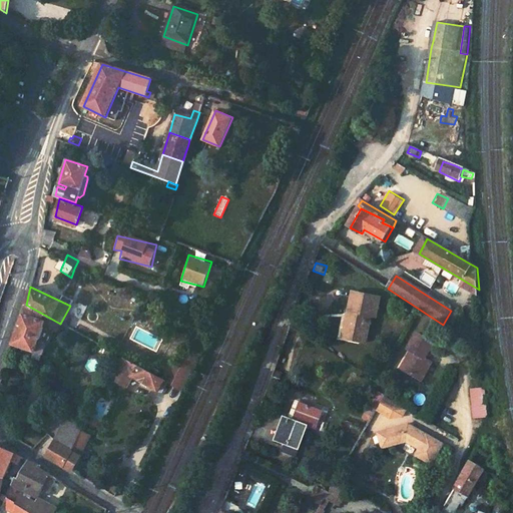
[(353,317),(352,325),(349,324),(347,332),(354,334),(352,343),(368,346),(373,321),(378,322),(382,301),(354,296),(350,317),(353,317)]
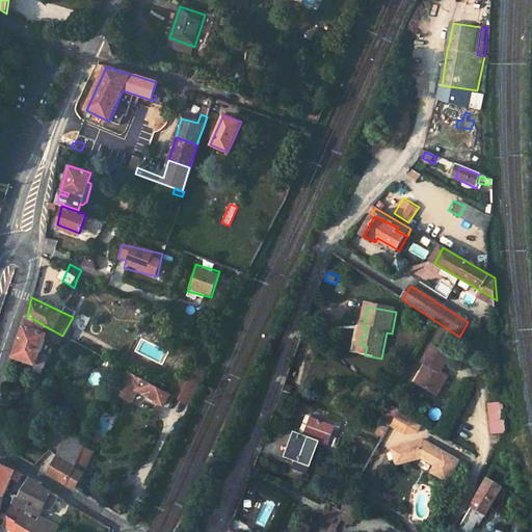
[(12,357),(34,364),(33,370),(43,373),(48,356),(38,353),(42,344),(50,346),(52,341),(57,343),(58,342),(65,346),(69,339),(62,336),(27,316),(12,357)]
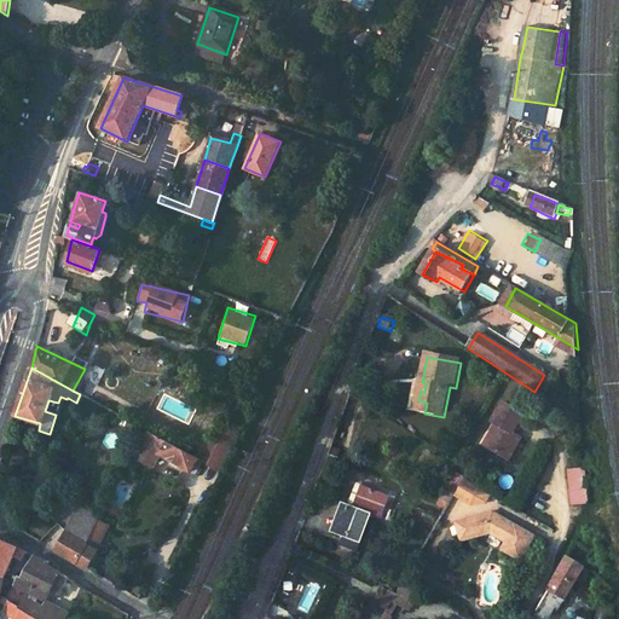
[(580,398),(573,393),(565,410),(582,421),(580,398)]
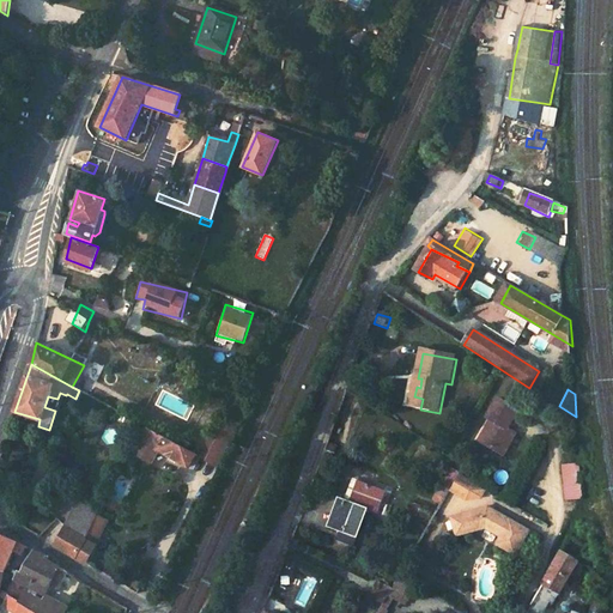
[(508,430),(519,412),(499,401),(487,419),(493,423),(483,442),(502,454),(513,434),(508,430)]
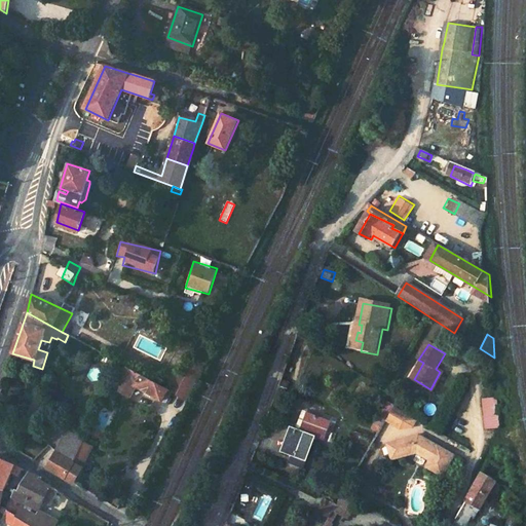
[(115,360),(108,357),(104,363),(111,368),(115,360)]
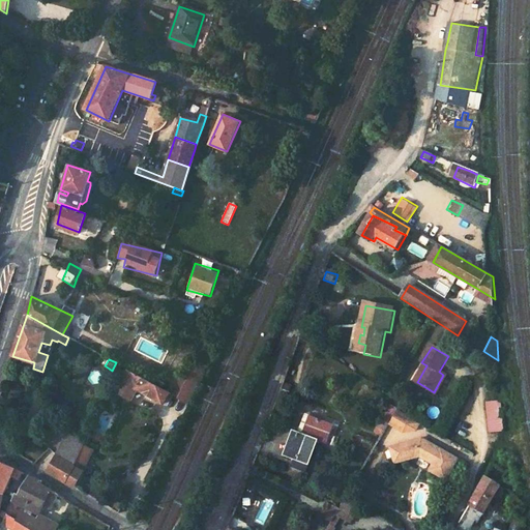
[(180,383),(185,384),(196,365),(186,373),(177,381),(180,383)]
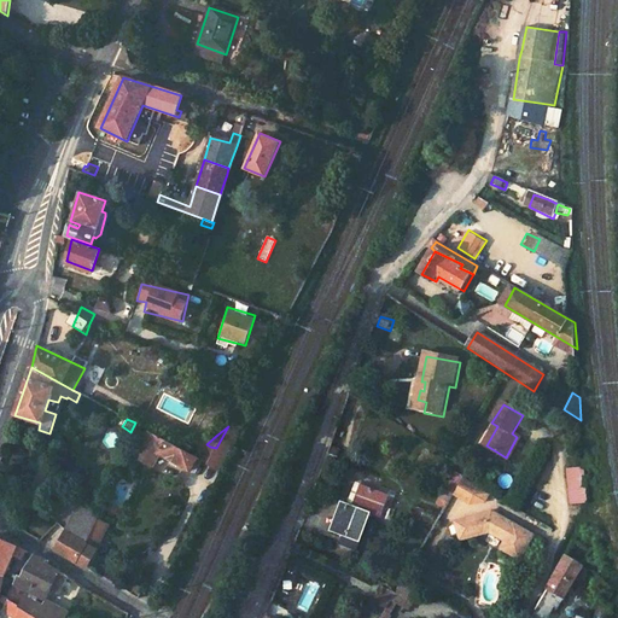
[(151,465),(158,453),(187,470),(194,455),(149,430),(134,455),(151,465)]
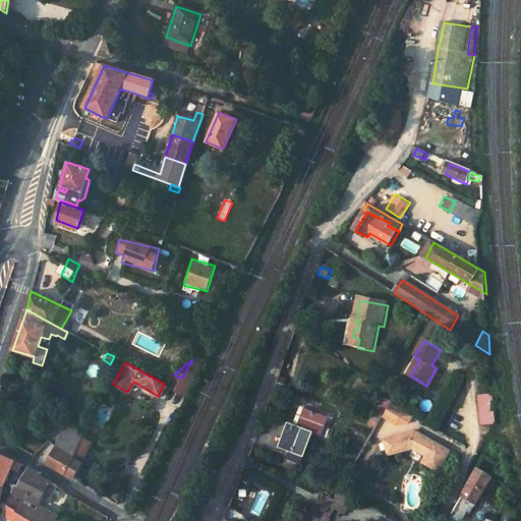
[(172,387),(177,377),(174,374),(164,384),(172,387)]
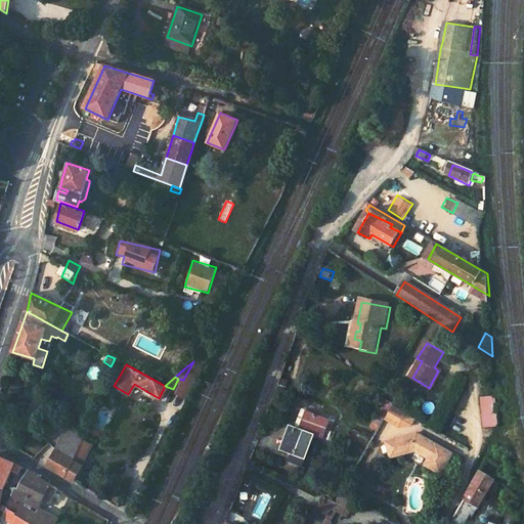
[(483,400),(486,426),(499,424),(496,399),(496,398),(483,400)]
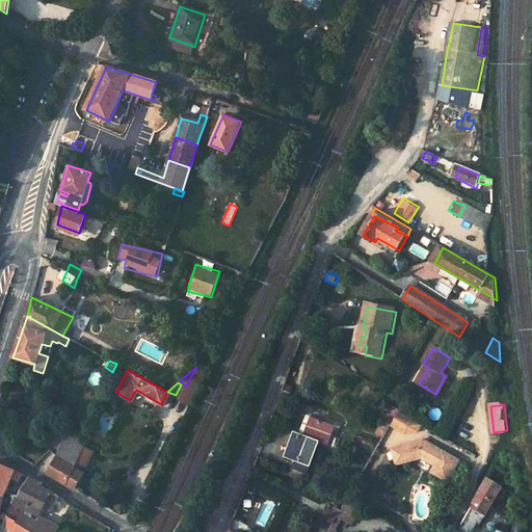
[(421,426),(399,414),(393,424),(391,428),(404,435),(418,433),(421,426)]
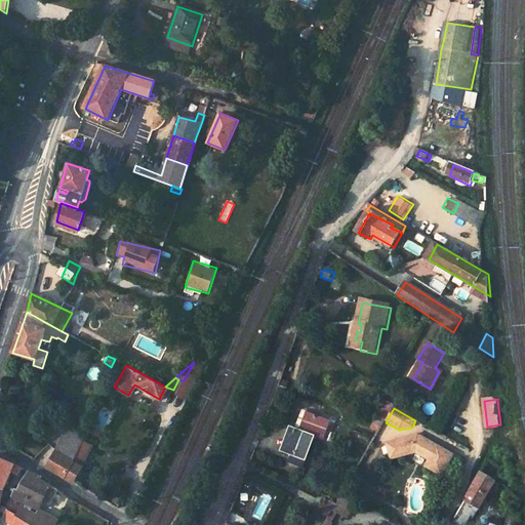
[(285,466),(305,473),(318,439),(326,442),(330,430),(332,425),(311,416),(310,420),(305,433),(294,429),(287,449),(291,450),(286,465),(285,466)]
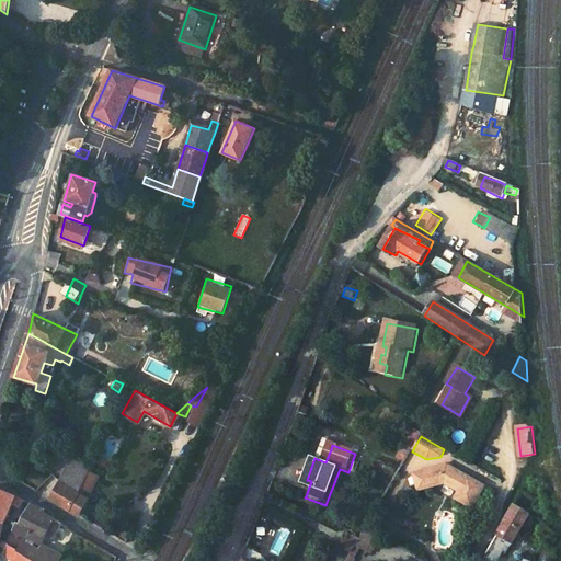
[(73,456),(63,478),(78,485),(83,474),(86,470),(89,464),(73,456)]
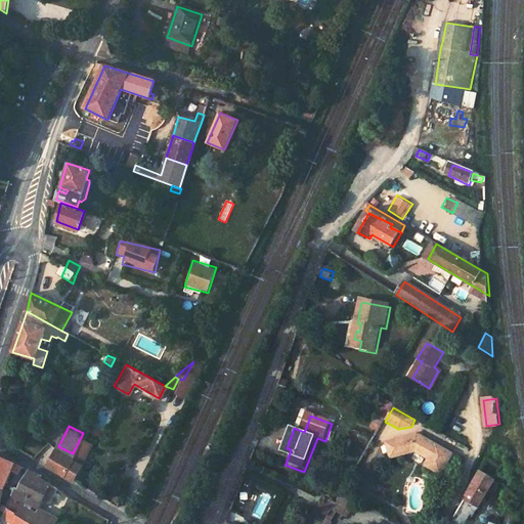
[(88,449),(90,444),(80,439),(78,443),(88,449)]
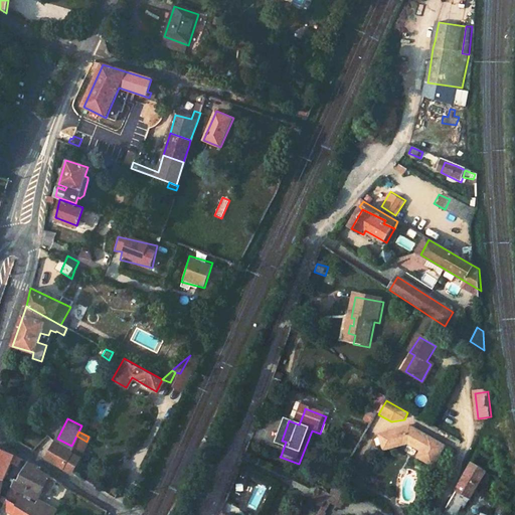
[(393,457),(415,449),(427,456),(424,463),(438,470),(441,464),(449,452),(436,444),(415,433),(386,442),(391,457),(393,457)]
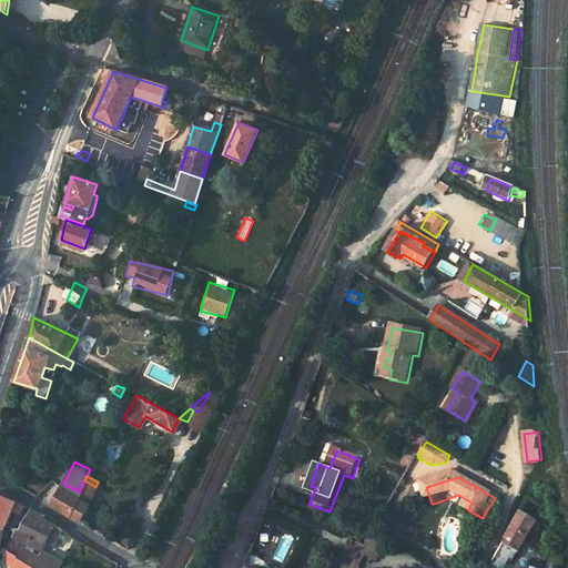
[(95,487),(84,480),(79,492),(73,505),(68,515),(78,520),(79,518),(95,487)]
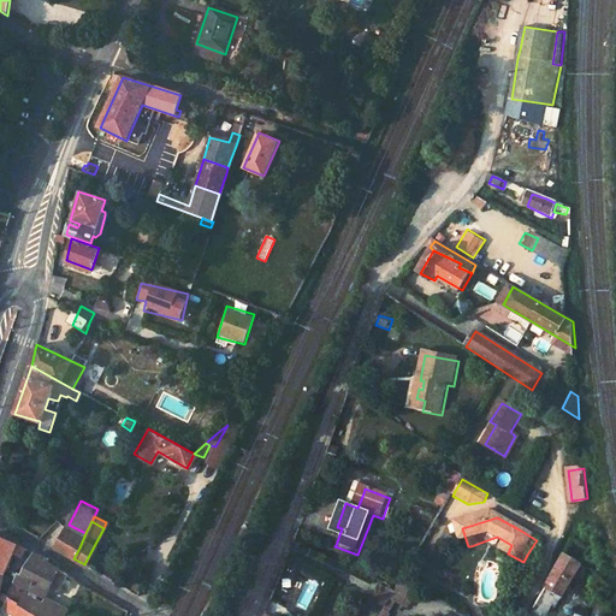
[(67,523),(54,548),(73,558),(80,548),(86,533),(69,525),(67,523)]
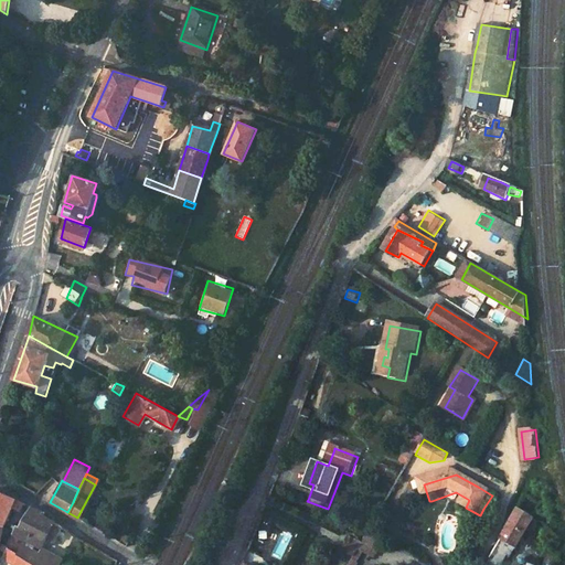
[(304,498),(308,500),(313,484),(309,483),(304,498)]
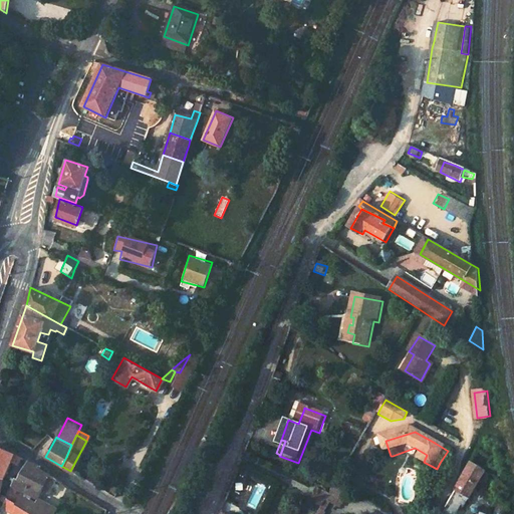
[(21,458),(0,449),(0,478),(3,480),(7,474),(11,460),(19,463),(21,458)]
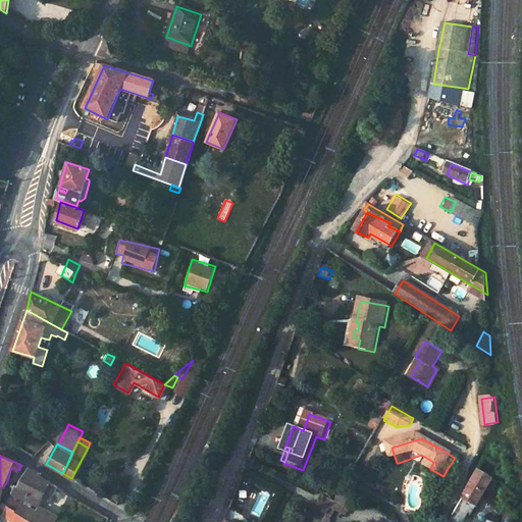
[(472,515),(501,465),(487,457),(480,470),(452,520),(456,521),(464,521),(470,513),(472,515)]
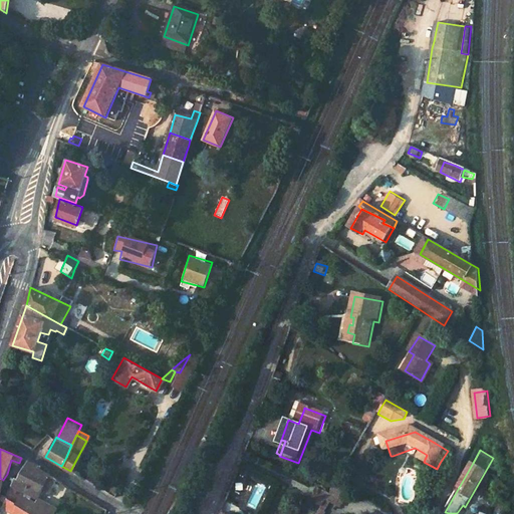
[(51,513),(53,511),(43,506),(40,506),(21,496),(24,491),(36,499),(41,489),(50,474),(38,467),(39,466),(27,461),(17,481),(15,479),(5,500),(14,504),(29,513),(51,513)]
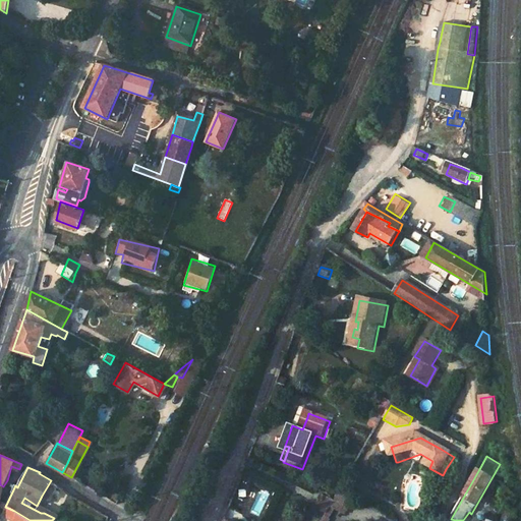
[(49,499),(58,485),(51,480),(42,496),(49,499)]
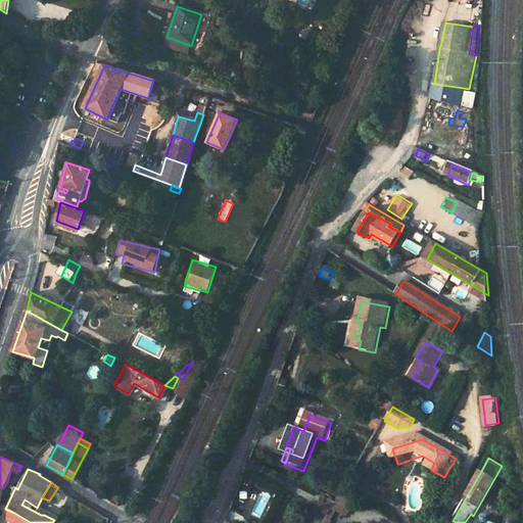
[(125,489),(119,486),(117,489),(119,490),(115,495),(114,494),(110,502),(115,505),(125,489)]
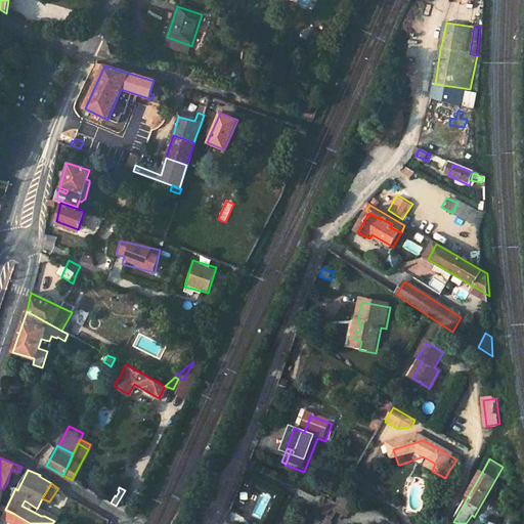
[(260,518),(268,496),(260,493),(253,515),(260,518)]
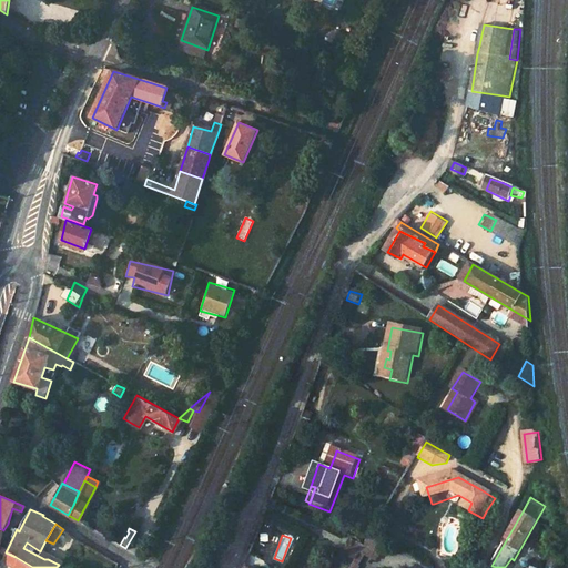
[(368,543),(383,550),(387,544),(373,535),(368,543)]
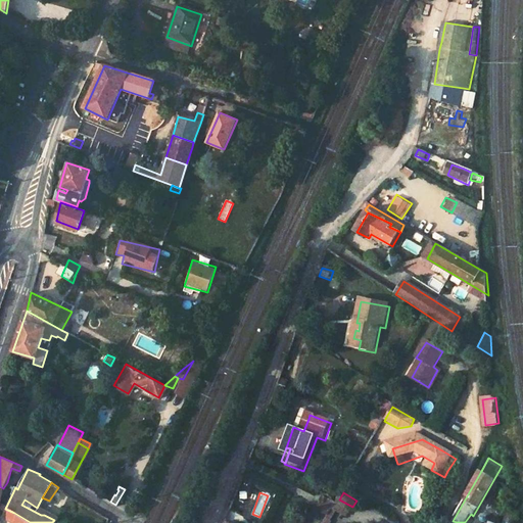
[(69,494),(65,504),(74,509),(75,507),(79,500),(69,494)]
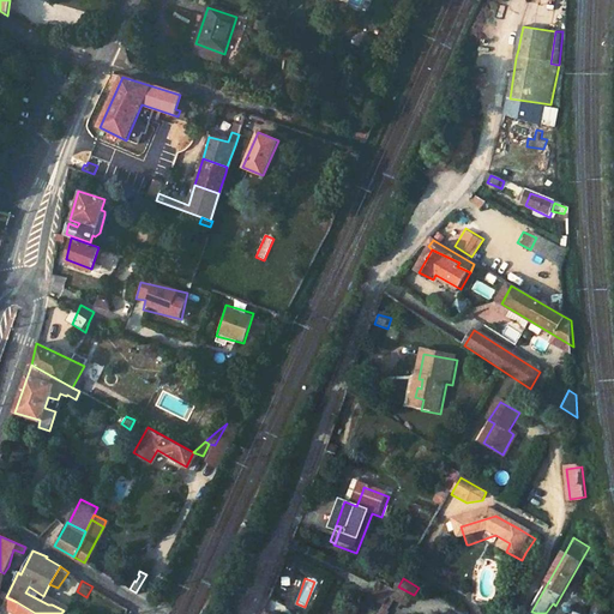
[(374,597),(389,605),(391,599),(395,593),(380,585),(374,597)]
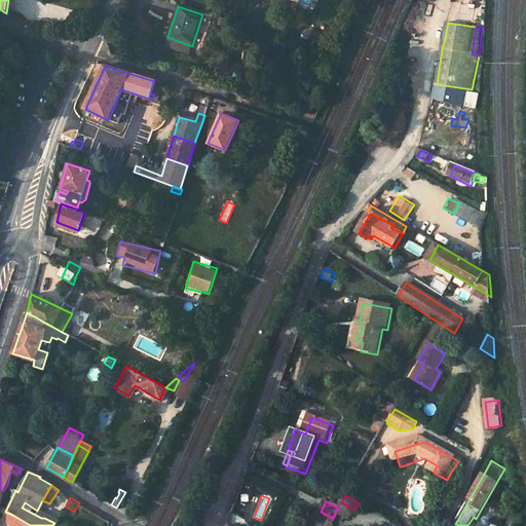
[(79,513),(83,505),(79,502),(75,510),(79,513)]
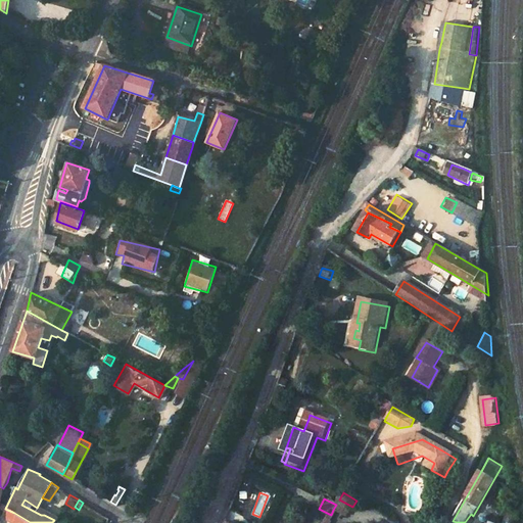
[(352,507),(339,500),(336,505),(333,510),(346,518),(352,507)]
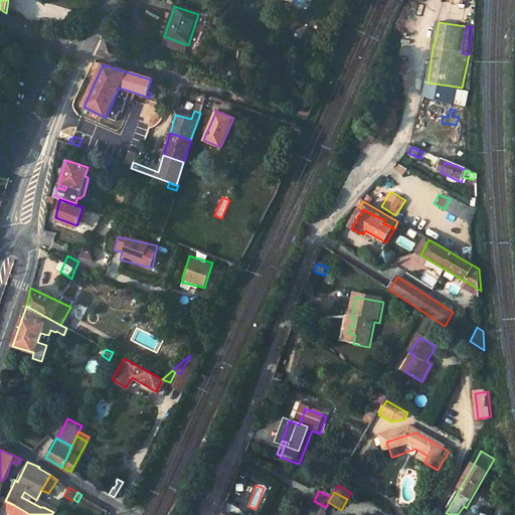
[(0,507),(11,513),(10,514),(29,514),(14,505),(5,501),(0,498),(0,501),(2,503),(0,507)]
